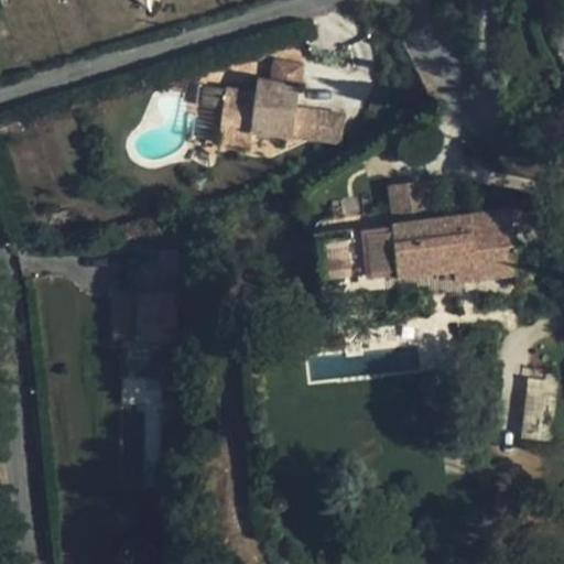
[(256,91),(225,88),(218,140),(250,144),(252,130),(293,136),(313,138),(317,111),(296,109),(302,66),(275,62),(273,82),(258,78),(256,91)]
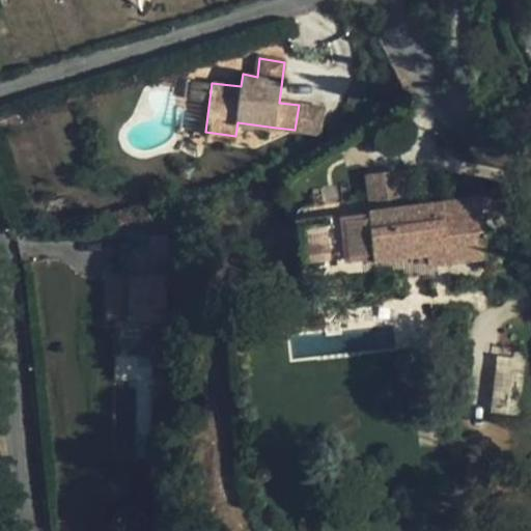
[(212,83),(187,81),(180,128),(205,132),(212,83)]
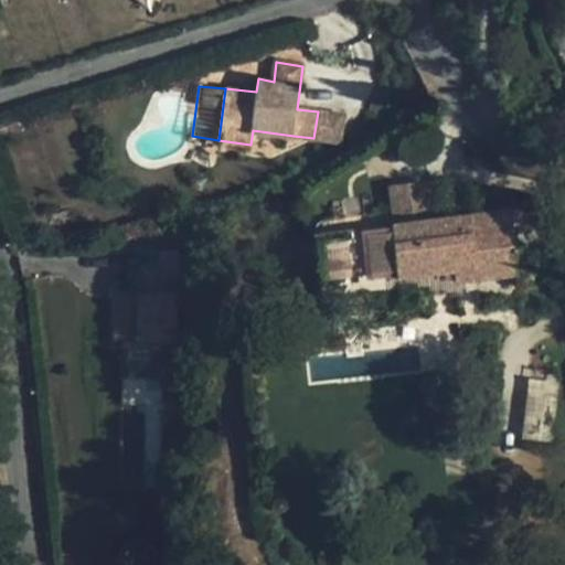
[(344,116),(318,112),(313,138),(341,142),(344,116)]
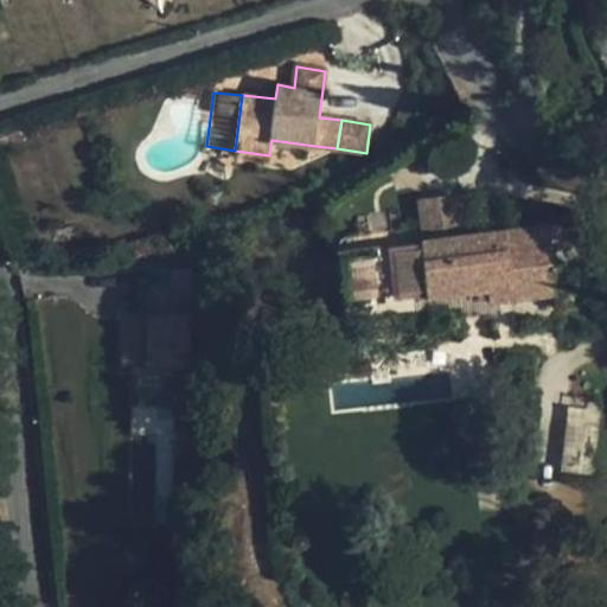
[(0,146),(23,139),(20,128),(0,135),(0,146)]
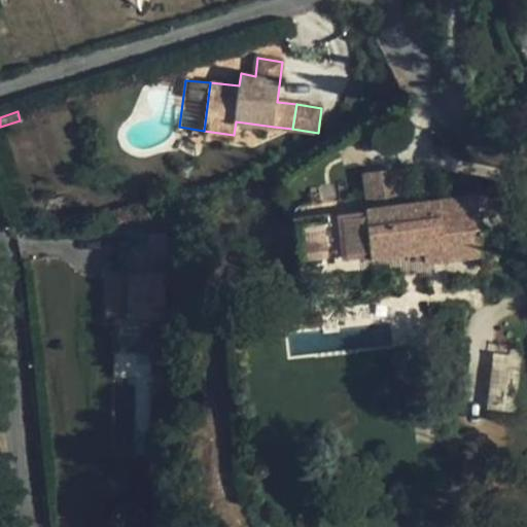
[(183,139),(174,134),(168,145),(177,150),(179,145),(180,144),(183,139)]
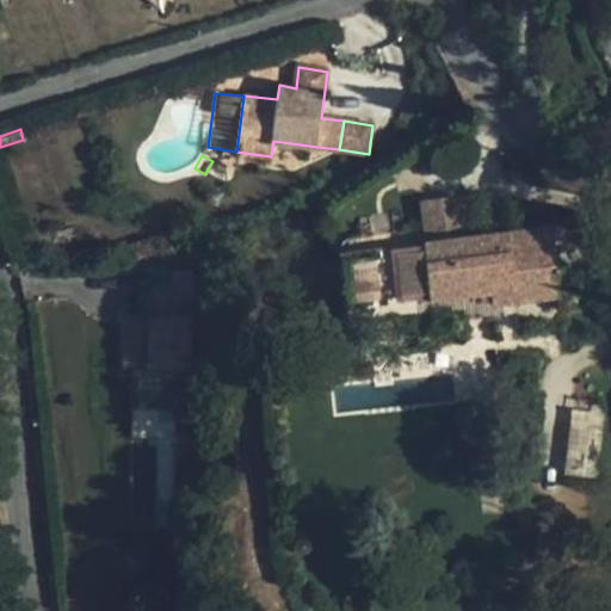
[(461,196),(424,199),(429,241),(466,236),(461,196)]
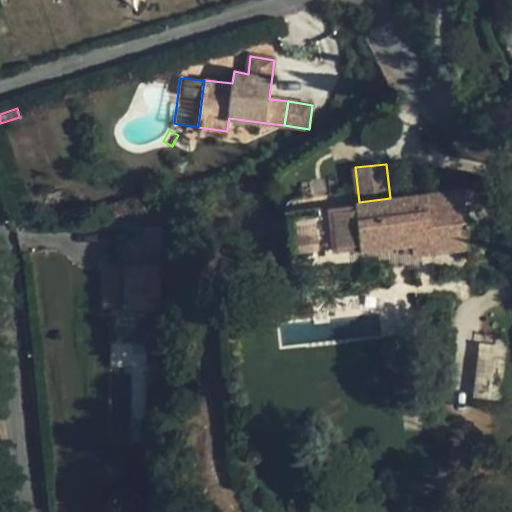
[(357,202),(286,211),(288,232),(291,269),(337,263),(336,254),(335,247),(360,244),(360,251),(412,245),(413,255),(469,249),(465,199),(479,198),(477,187),(463,189),(431,193),(390,198),(359,202),(357,202)]
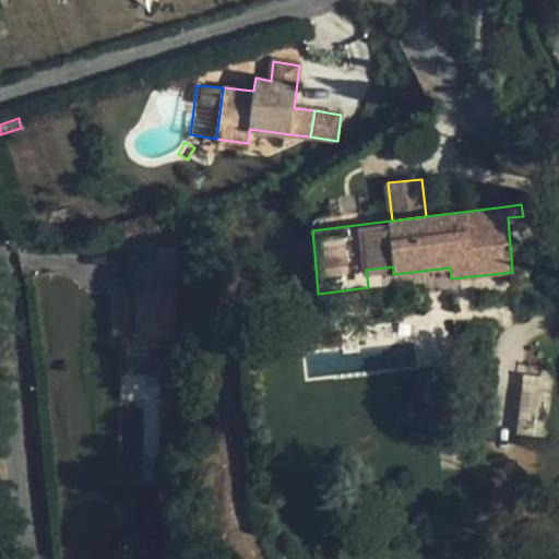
[(174,337),(175,289),(176,289),(176,286),(195,288),(197,257),(177,256),(178,251),(158,251),(156,289),(116,289),(115,336),(121,337),(162,337),(174,337)]
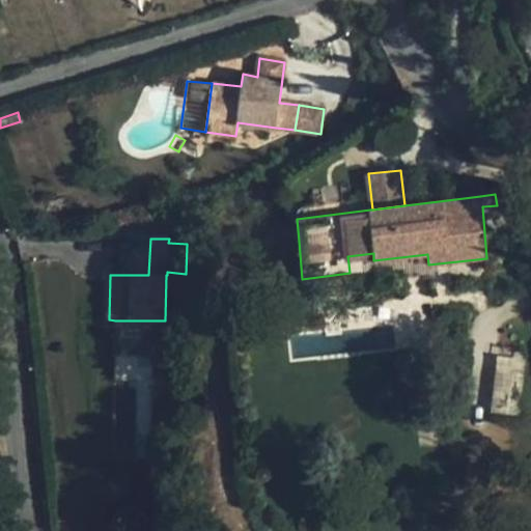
[(373,253),(347,256),(348,263),(373,260),(373,253)]
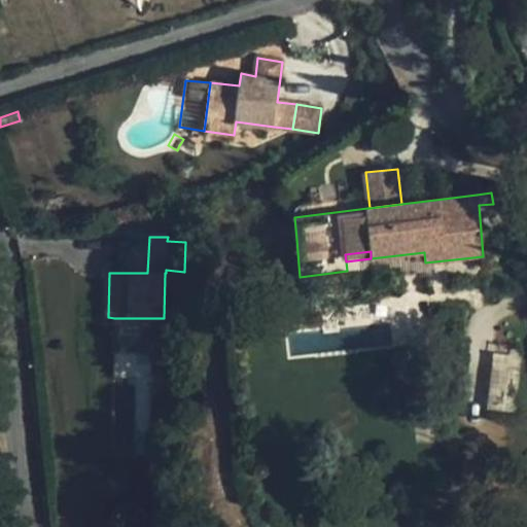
[(523,345),(494,342),(487,409),(515,412),(523,345)]
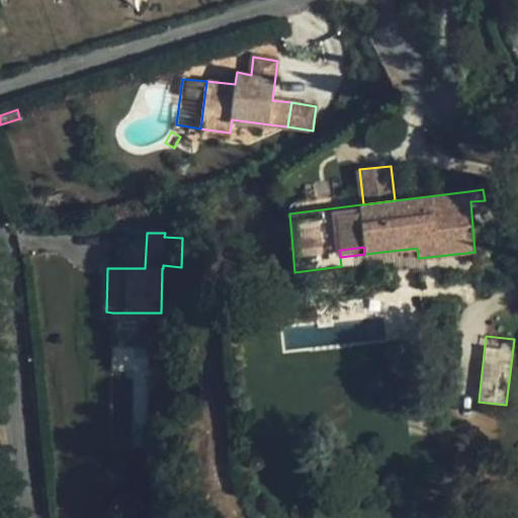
[(160,392),(160,366),(149,366),(149,392),(160,392)]
